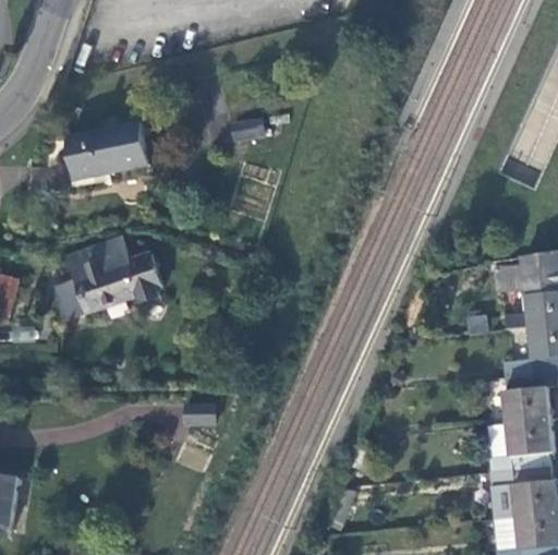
[(238,137),(267,133),(265,117),(234,122),(238,137)]
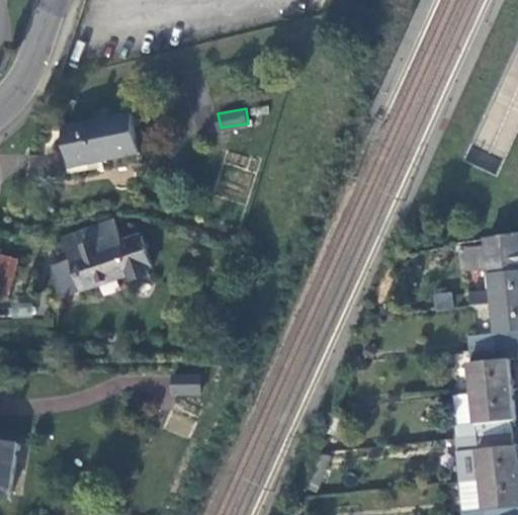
[(141,152),(134,111),(66,124),(74,165),(141,152)]
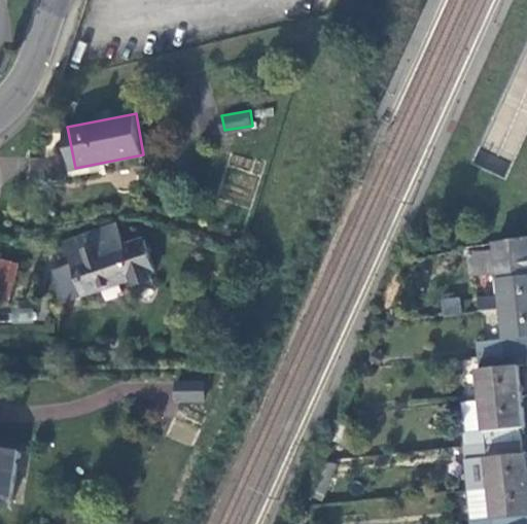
[(55,269),(64,300),(134,277),(136,282),(152,277),(150,271),(155,270),(145,237),(125,243),(117,221),(67,240),(74,263),(55,269)]
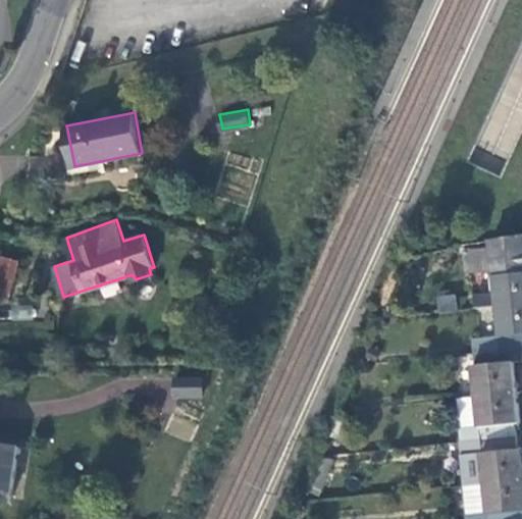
[(500,241),(501,246),(521,244),(521,243),(521,237),(500,241)]
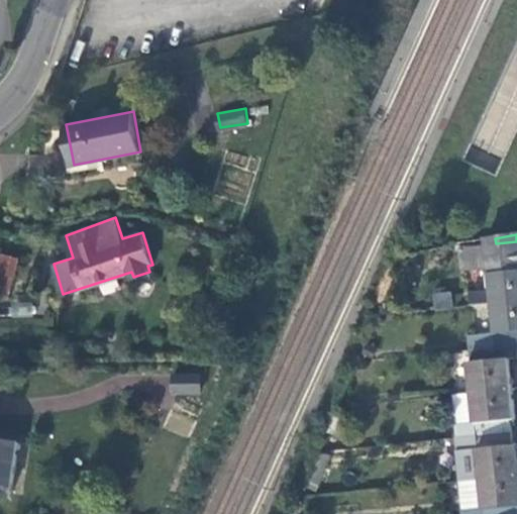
[(467,291),(468,306),(489,304),(516,300),(516,241),(496,243),(454,247),(456,270),(485,267),(488,289),(467,291)]
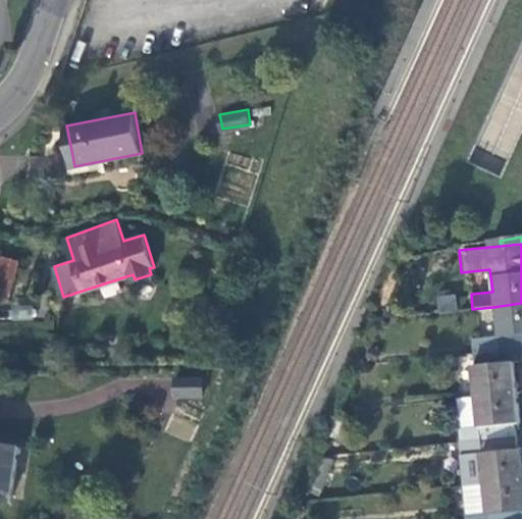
[(20,259),(0,253),(0,296),(9,299),(20,259)]
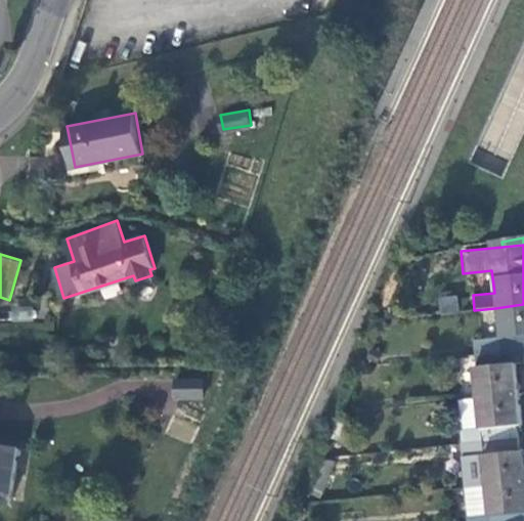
[(455,291),(437,294),(439,311),(459,308),(455,291)]
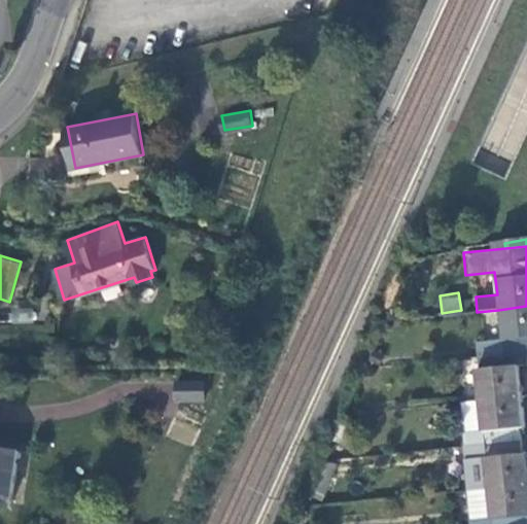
[(476,341),(477,355),(526,349),(526,306),(498,310),(501,339),(476,341)]
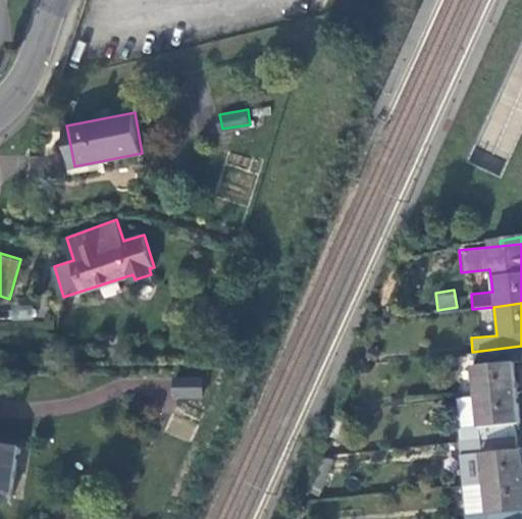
[(470,364),(473,396),(511,392),(509,376),(508,362),(521,359),(521,346),(472,352),(473,364),(470,364)]
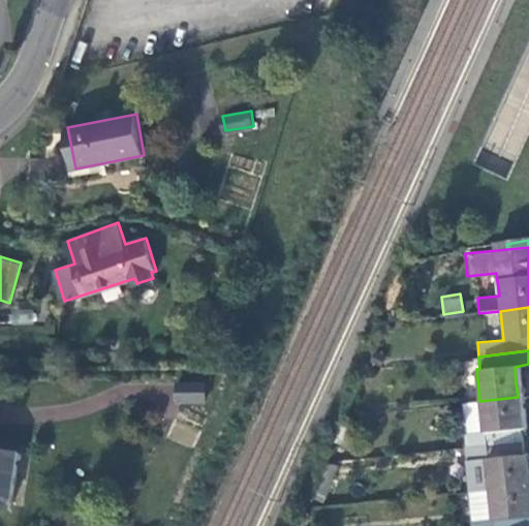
[(207,381),(179,381),(179,400),(207,400),(207,381)]
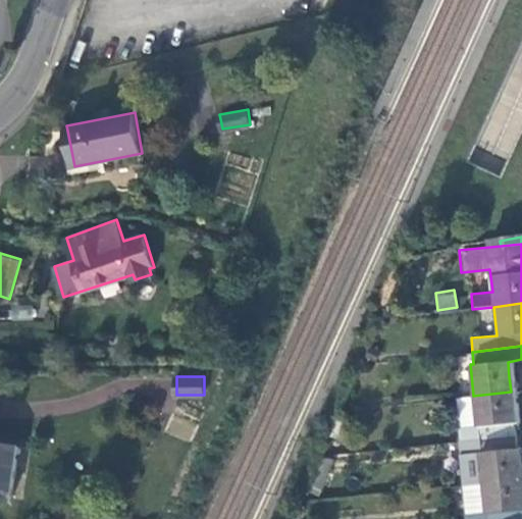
[(456,427),(457,442),(512,436),(511,422),(514,422),(512,406),(511,392),(473,396),(455,399),(457,426),(456,427)]
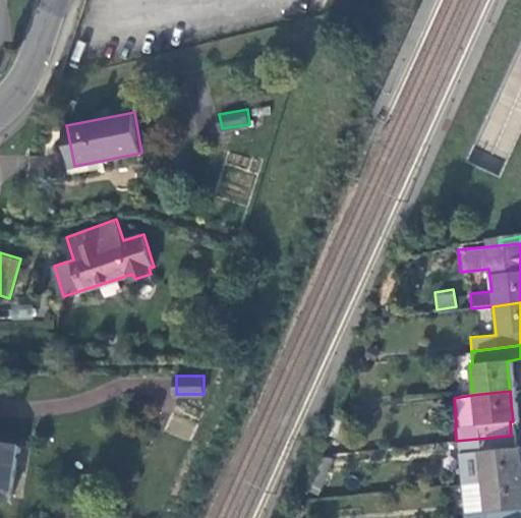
[(477,451),(480,483),(519,479),(517,461),(516,449),(512,449),(511,436),(456,441),(457,453),(477,451)]
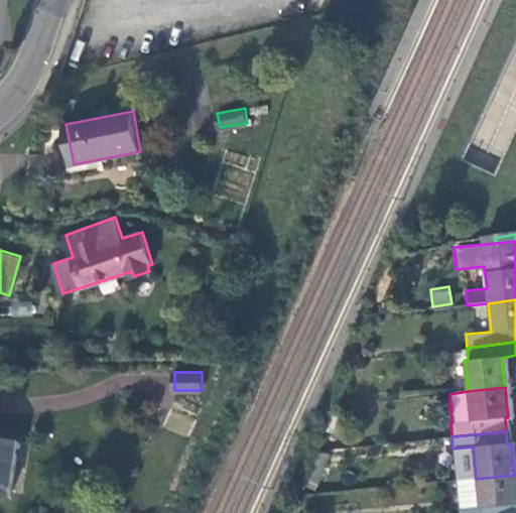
[(19,440),(0,436),(0,492),(11,494),(19,440)]
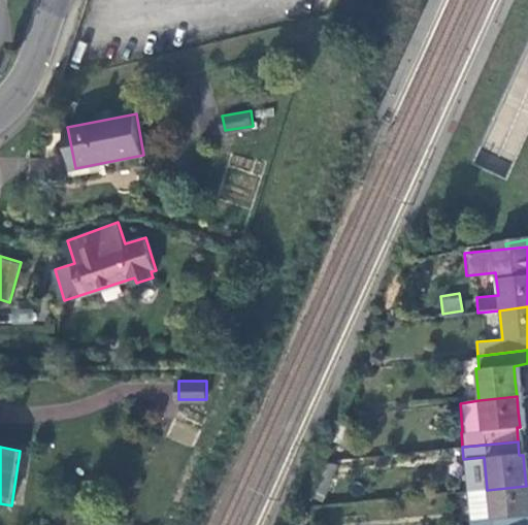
[(468,519),(468,524),(526,524),(526,516),(527,516),(527,502),(526,486),(487,490),(465,491),(468,519)]
